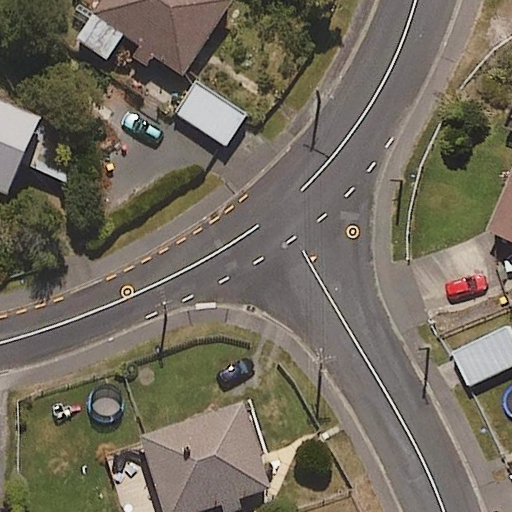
[(185,76),(234,0),(101,0),(75,40),(107,61),(124,36),(185,76)]
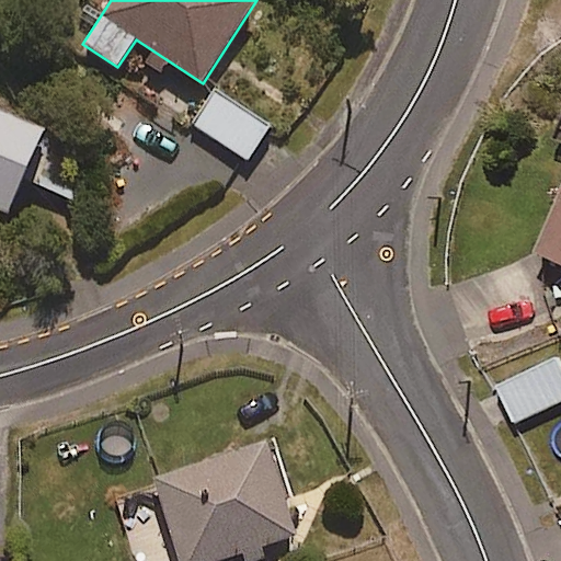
[(248,161),(271,127),(218,93),(196,127),(248,161)]
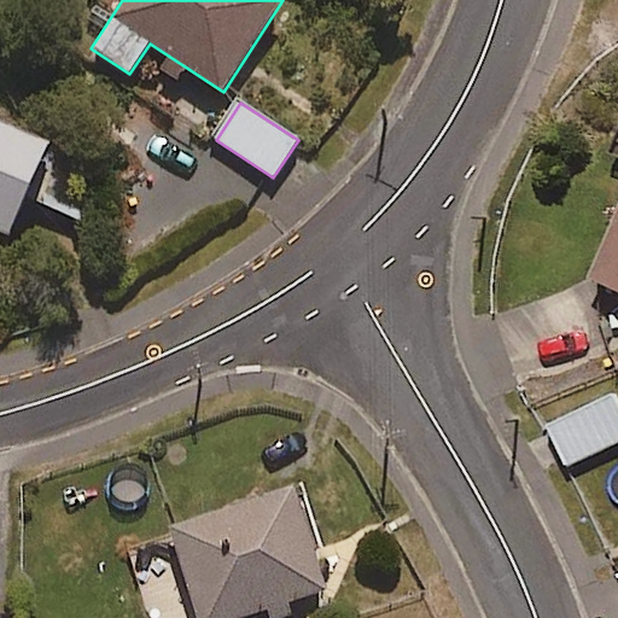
[(0,233),(11,238),(52,146),(0,122),(0,233)]
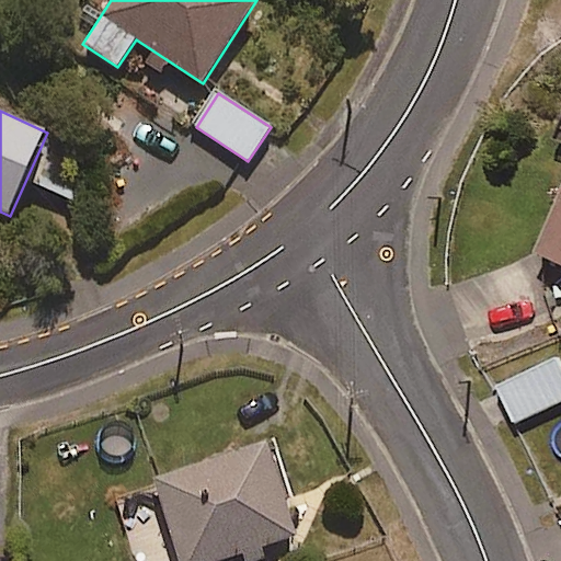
[(560,203),(540,248),(560,258),(560,203)]
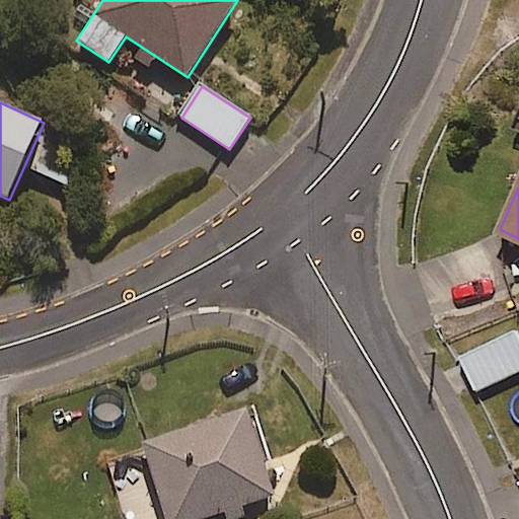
[(480,388),(518,371),(518,332),(466,356),(480,388)]
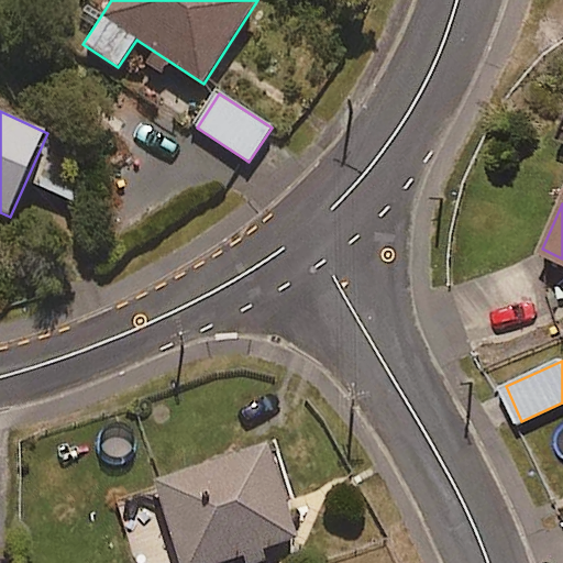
[(181,562),(218,562),(298,538),(268,446),(156,483),(181,562)]
